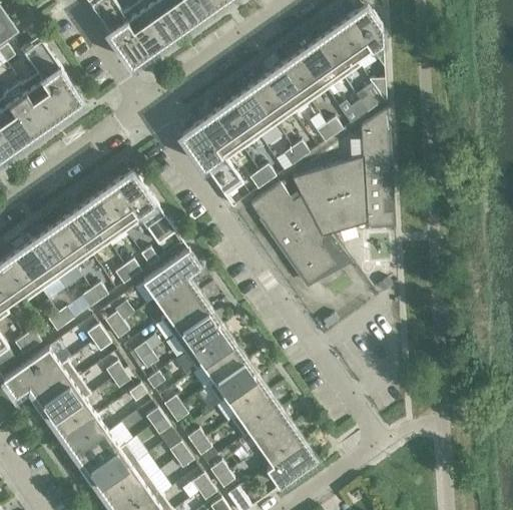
[(113,0),(91,0),(88,2),(101,20),(102,19),(106,25),(105,26),(132,65),(149,52),(122,14),(123,13),(113,0)]
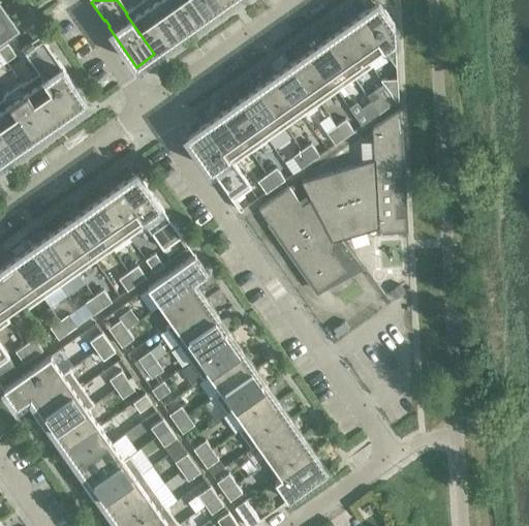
[(189,30),(167,0),(146,0),(144,2),(172,42),(189,30)]
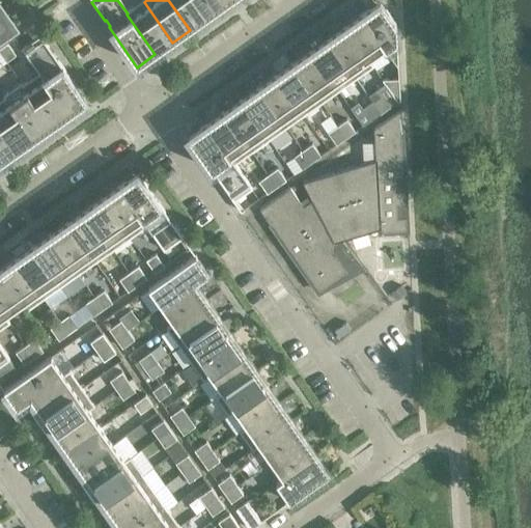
[(206,18),(194,0),(168,0),(190,30),(206,18)]
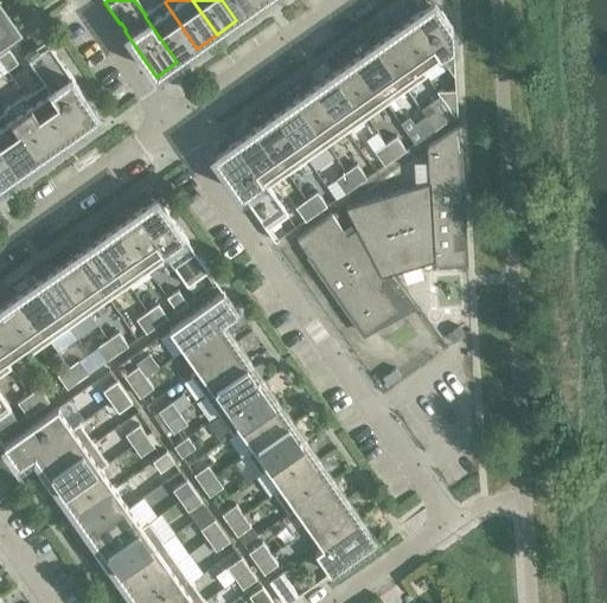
[(256,6),(251,0),(222,0),(236,20),(256,6)]
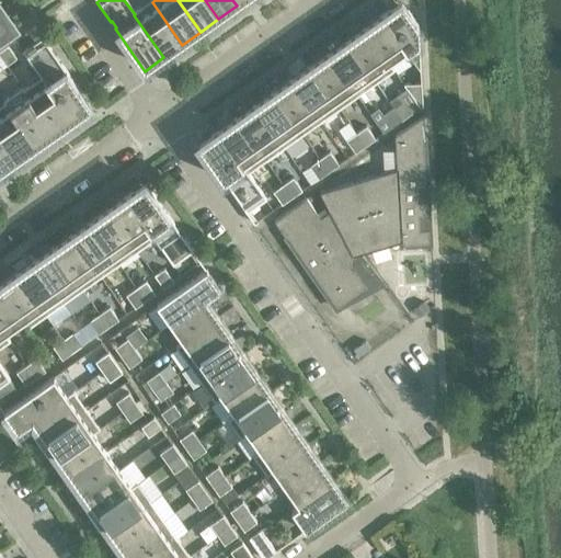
[(182,45),(152,2),(135,14),(134,15),(163,57),(182,45)]
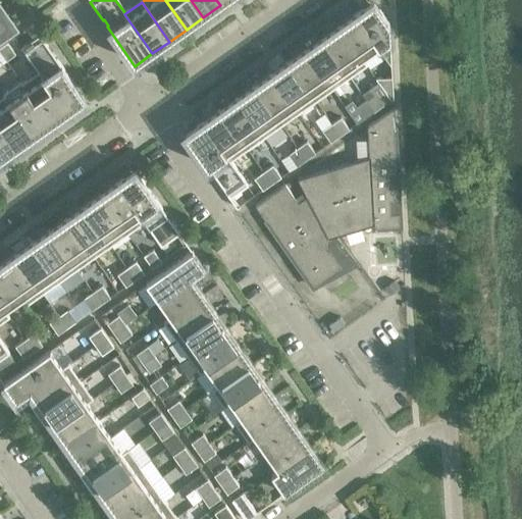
[(389,27),(373,4),(356,17),(379,50),(378,51),(392,69),(389,27)]
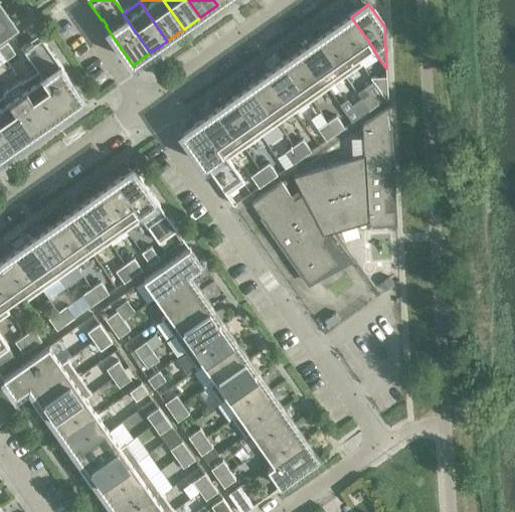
[(0,11),(1,11),(1,10),(0,10),(0,37),(14,28),(4,15),(1,17),(0,14),(0,11)]
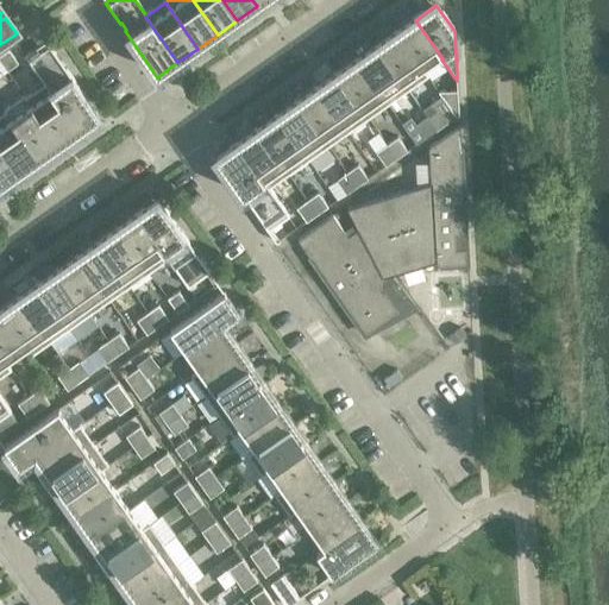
[(443,58),(415,20),(395,33),(427,80),(428,80),(424,71),(441,60),(443,58)]
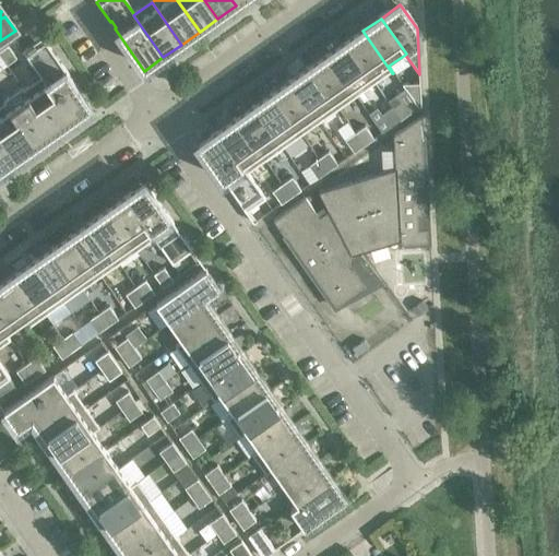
[(392,73),(363,31),(344,44),(375,86),(392,73)]
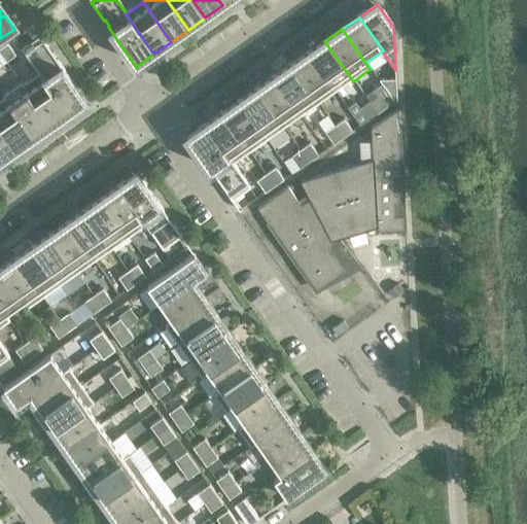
[(53,57),(40,38),(22,51),(38,75),(43,81),(67,114),(85,102),(58,62),(56,64),(51,58),(53,57)]
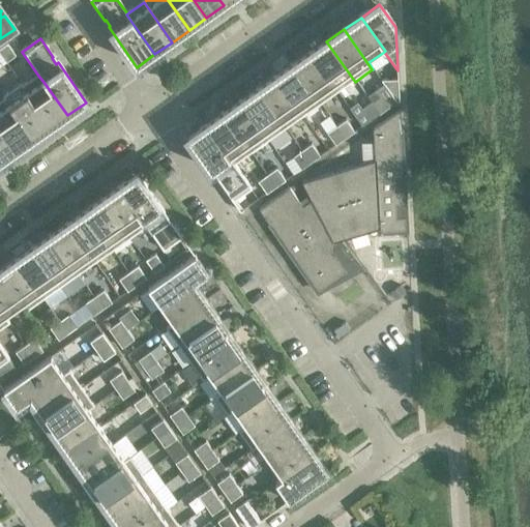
[(355,82),(326,41),(310,54),(337,94),(355,82)]
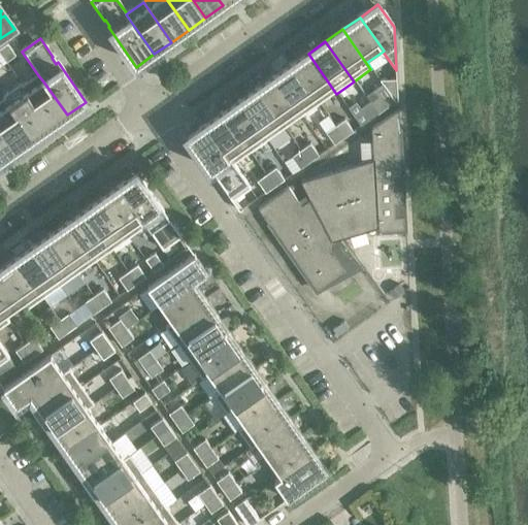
[(18,57),(9,44),(0,51),(8,63),(18,57)]
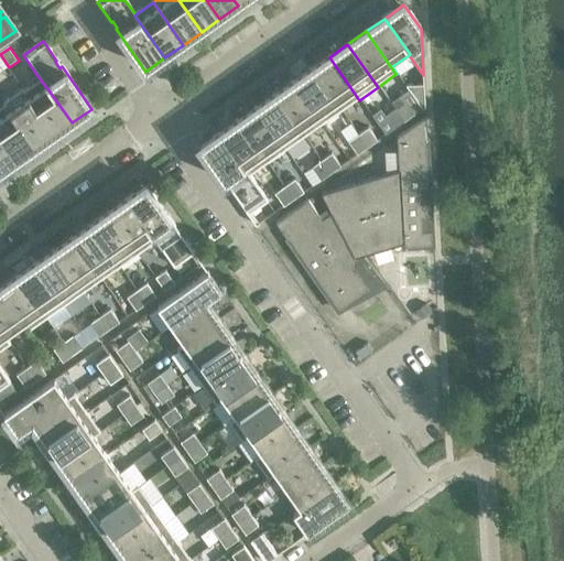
[(359,100),(329,57),(311,71),(340,112),(359,100)]
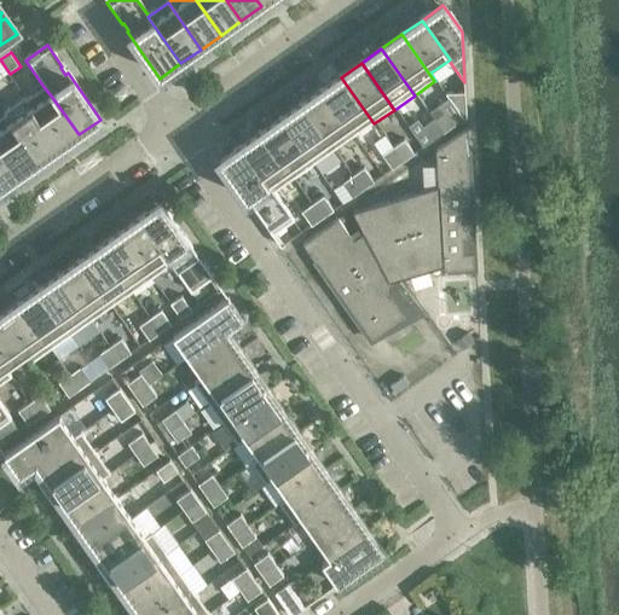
[(374,123),(341,77),(320,91),(354,138),(374,123)]
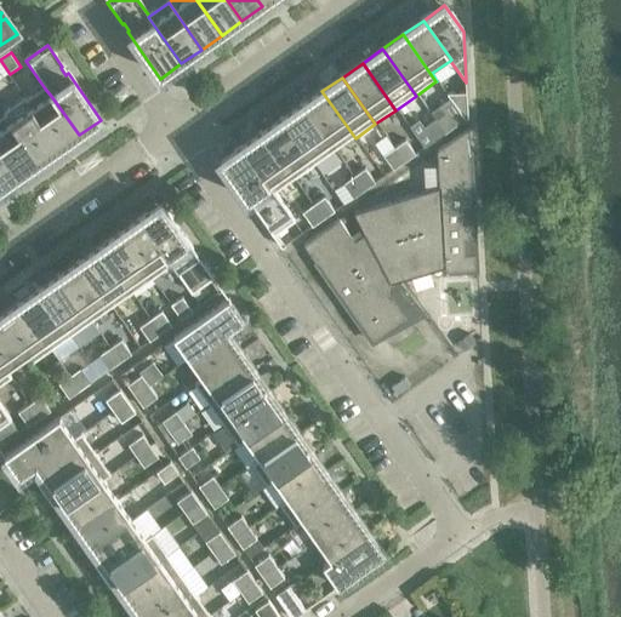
[(51,96),(45,89),(26,102),(32,110),(60,149),(79,135),(51,96)]
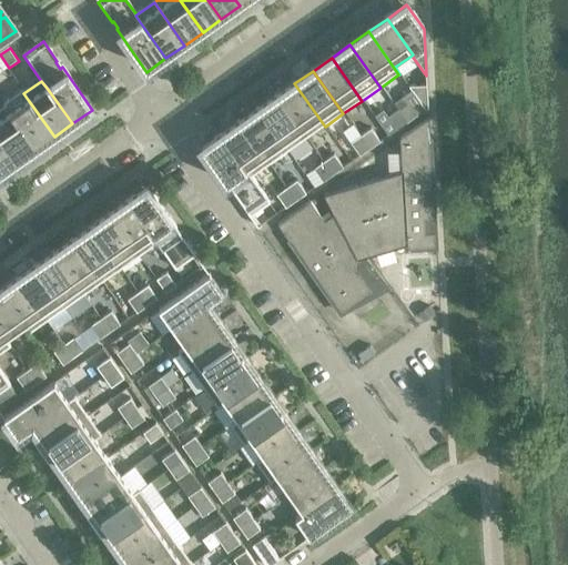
[(325,127),(294,83),(276,97),(306,140),(325,127)]
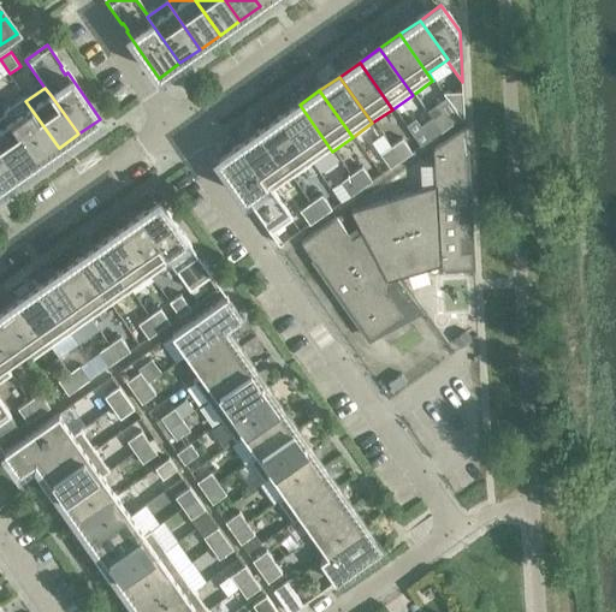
[(465,119),(463,96),(444,97),(461,122),(465,119)]
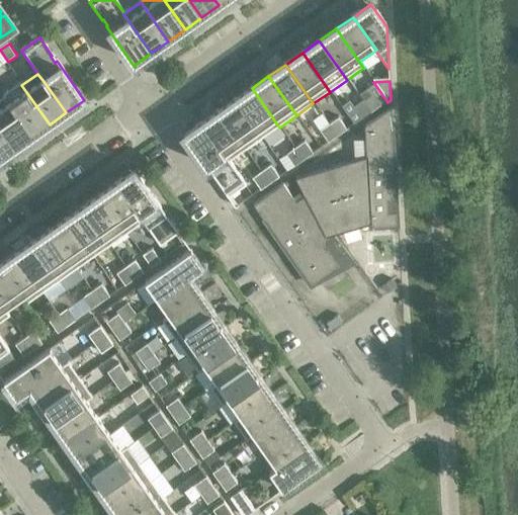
[(279,127),(252,88),(235,100),(262,140),(279,127)]
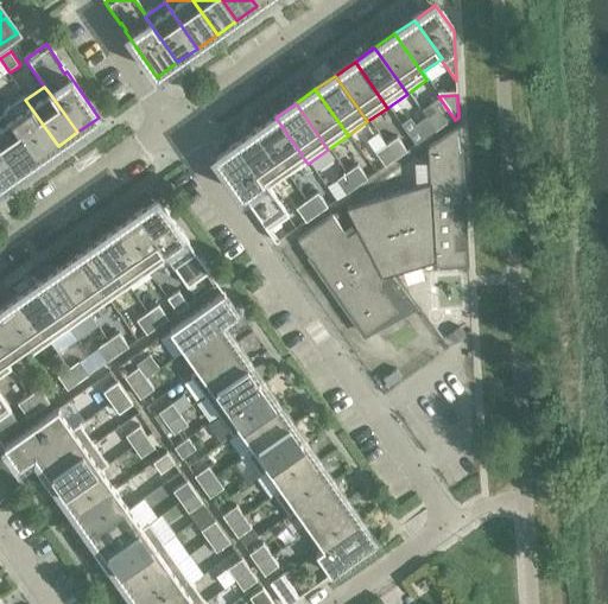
[(58,146),(31,108),(11,121),(38,160),(58,146)]
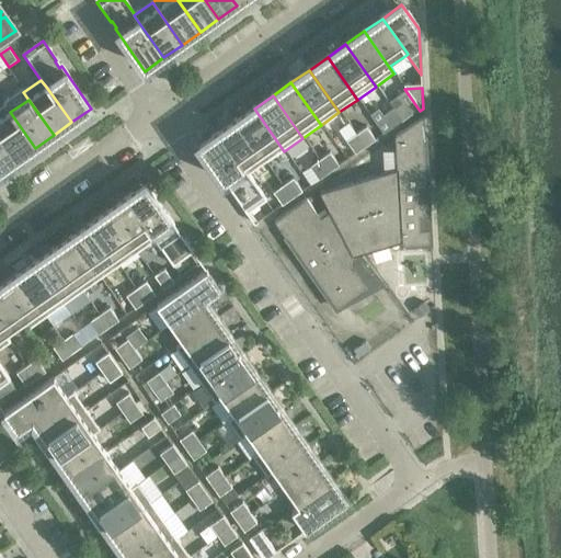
[(402,103),(392,111),(402,124),(412,116),(402,103)]
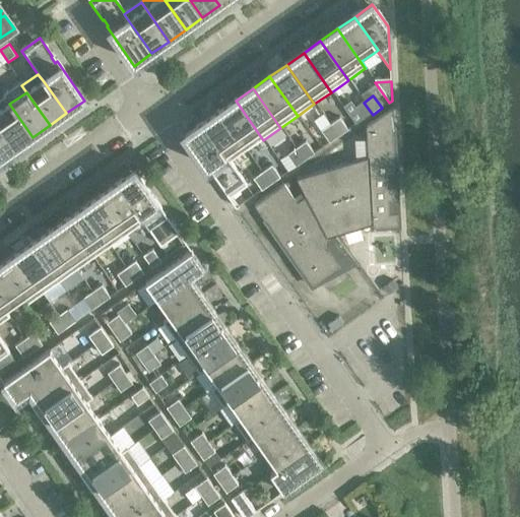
[(5,98),(0,101),(0,126),(15,149),(33,137),(9,104),(5,98)]
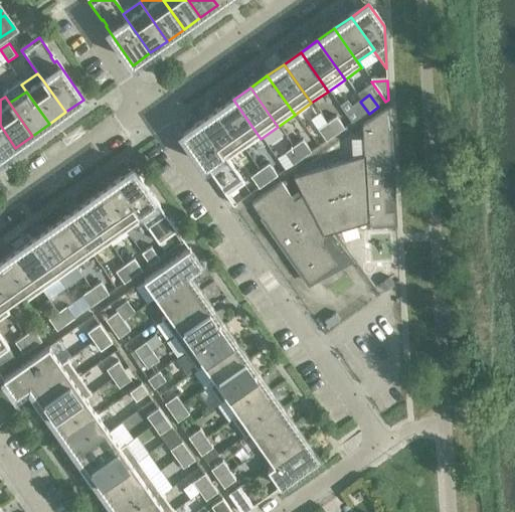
[(261,139),(233,100),(216,112),(244,150),(261,139)]
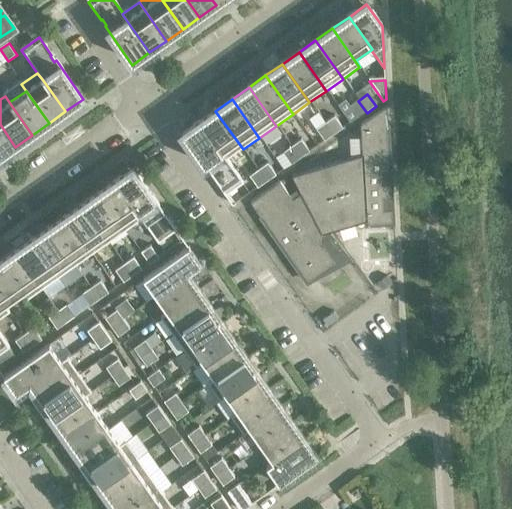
[(367,113),(358,101),(349,107),(357,119),(367,113)]
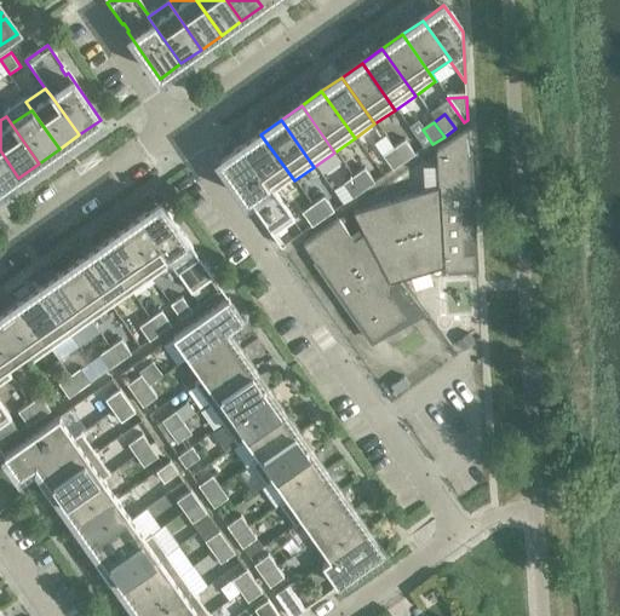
[(472,212),(468,132),(436,154),(438,190),(354,216),(365,237),(361,239),(357,241),(354,243),(339,223),(303,248),(372,345),(407,320),(392,299),(397,297),(400,288),(399,283),(443,270),(443,275),(476,272),(475,255),(465,255),(464,243),(475,243),(474,224),(464,224),(463,213),(472,212)]
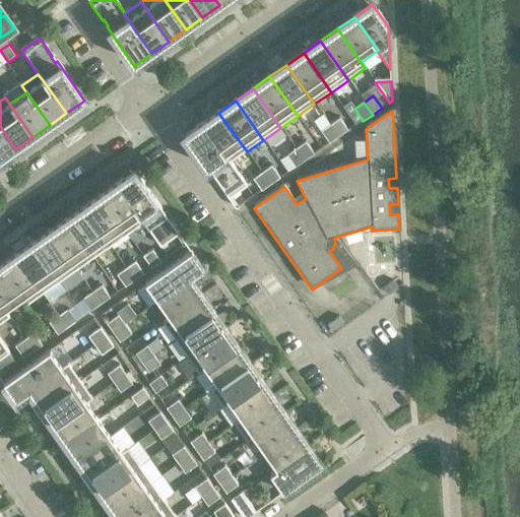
[(247,151),(218,113),(202,124),(230,164),(231,164),(247,151)]
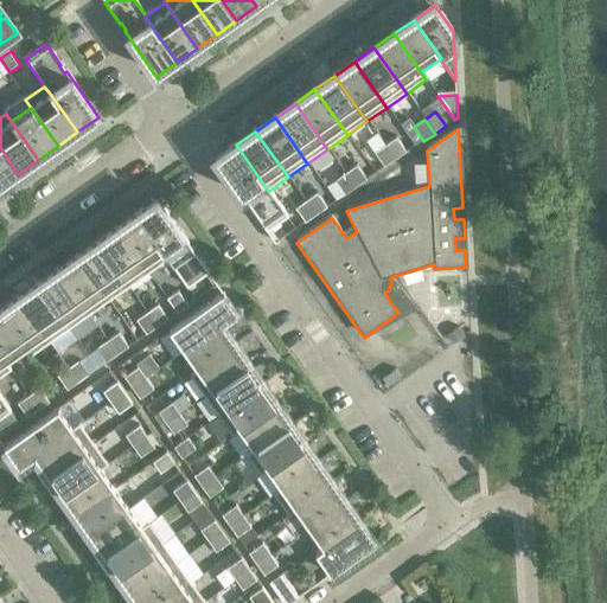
[(396,140),(385,147),(395,161),(406,154),(396,140)]
